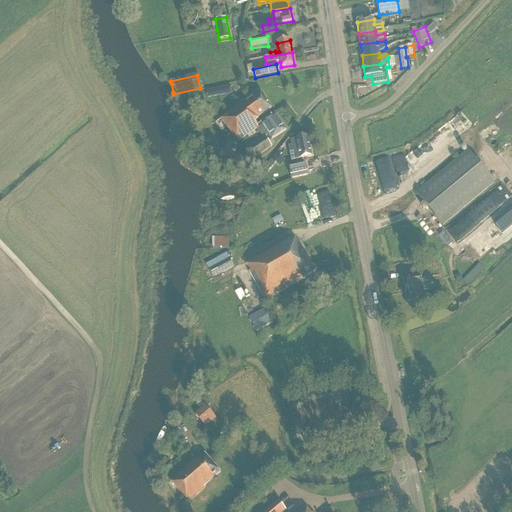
[(271,109),(260,91),(220,117),(232,136),(234,135),(238,141),(238,140),(239,141),(259,128),(254,121),(271,109)]
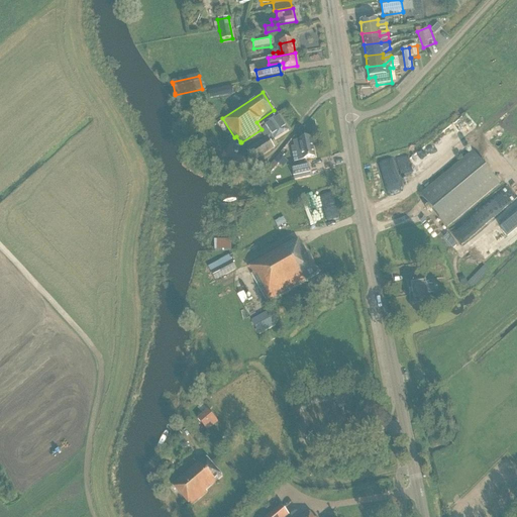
[(289,131),(278,115),(264,124),(275,141),(289,131)]
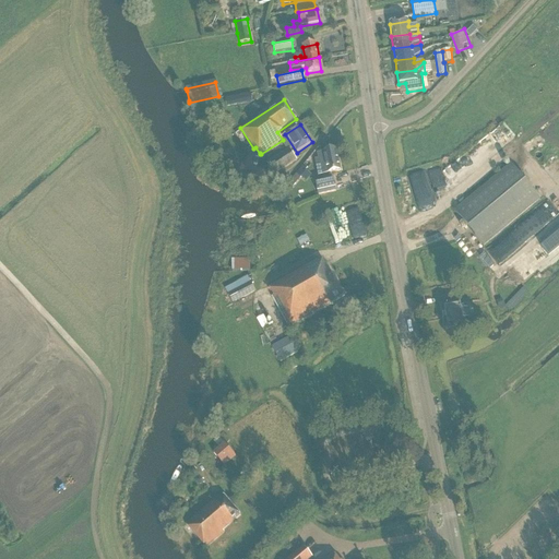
[(296,161),(289,150),(268,164),(275,175),(296,161)]
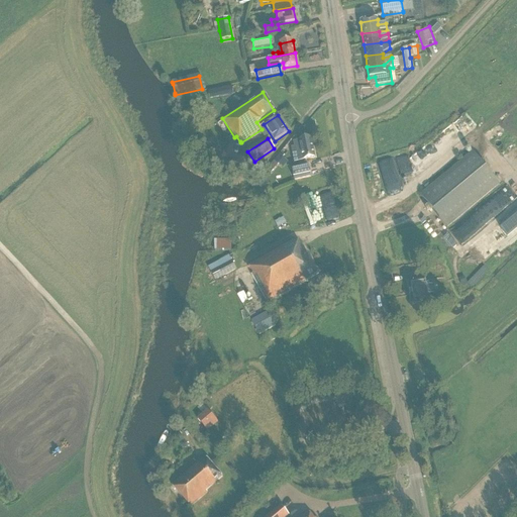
[(315,159),(311,138),(294,142),(295,148),(293,148),(294,153),(296,153),(298,162),(315,159)]
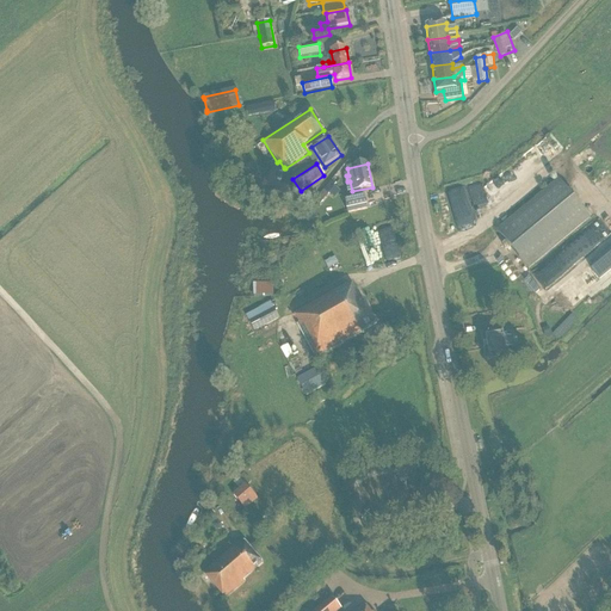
[(466,184),(448,186),(451,210),(467,207),(466,198),(485,195),(482,179),(466,183),(466,184)]
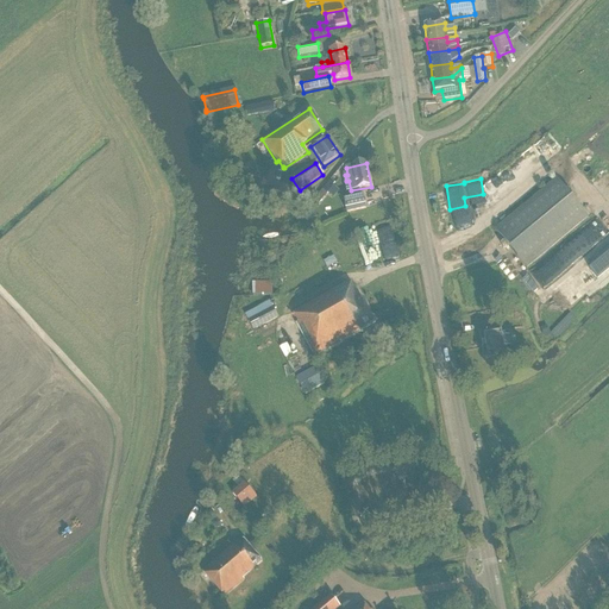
[(588,218),(558,181),(557,180),(495,230),(527,268),(588,218)]
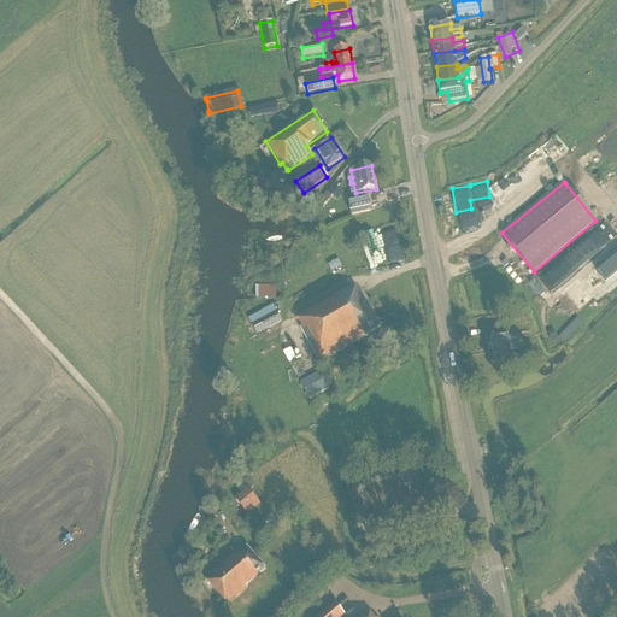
[(352,216),(357,215),(370,211),(368,197),(348,201),(352,216)]
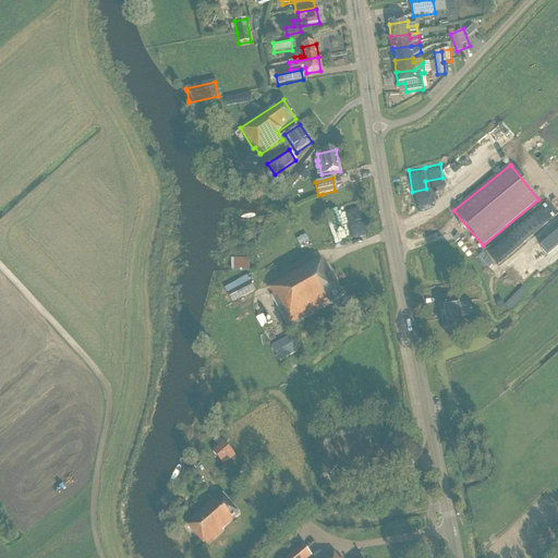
[(301,247),(312,244),(308,233),(298,235),(301,247)]
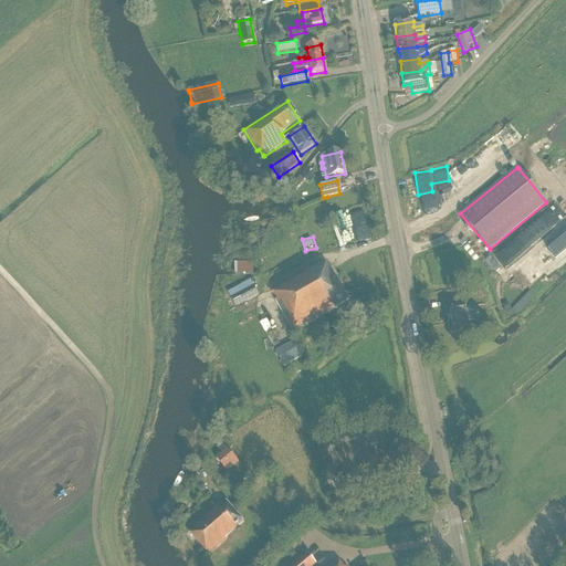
[(331,272),(325,261),(272,291),(276,300),(275,301),(293,333),(337,308),(336,306),(347,300),(332,271),(331,272)]
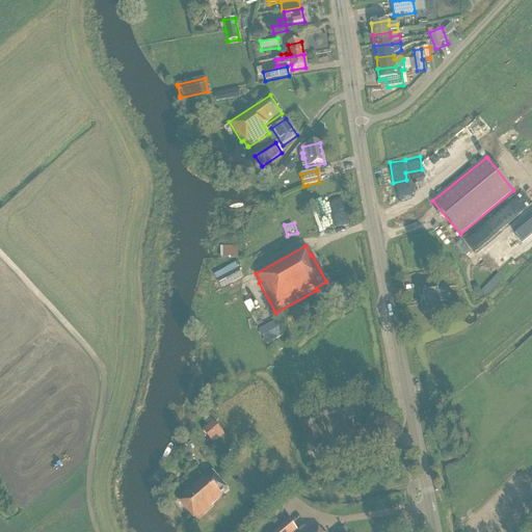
[(221,289),(243,277),(236,264),(214,275),(221,289)]
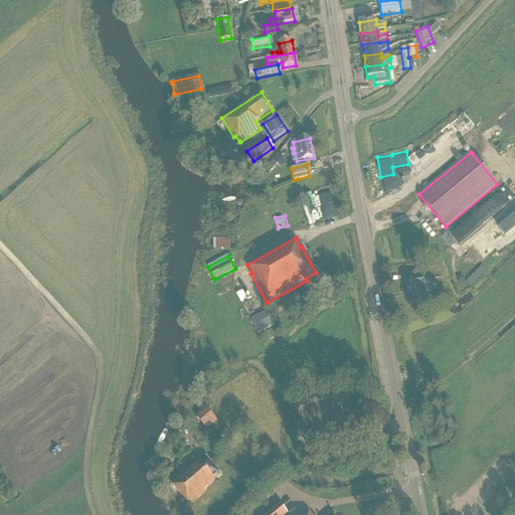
[(406,283),(409,304),(427,302),(425,294),(432,293),(430,284),(424,285),(423,280),(406,283)]
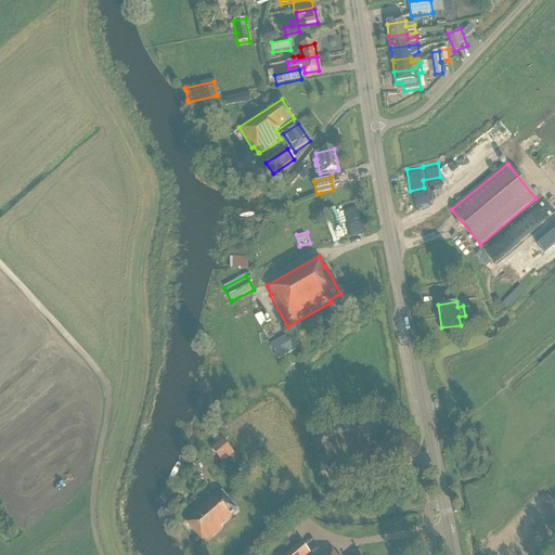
[(467,323),(468,330),(479,326),(477,320),(467,323)]
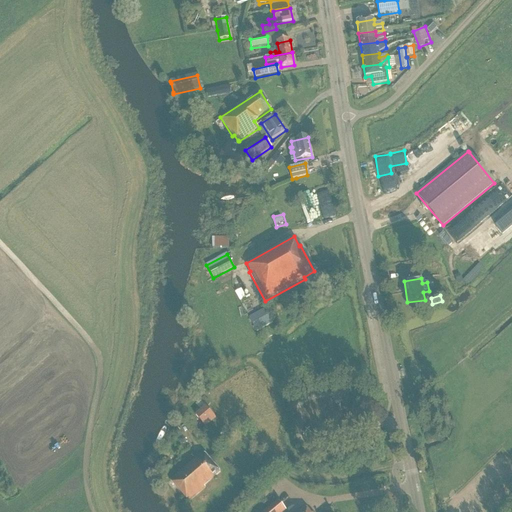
[(265,309),(249,319),(257,332),(273,323),(265,309)]
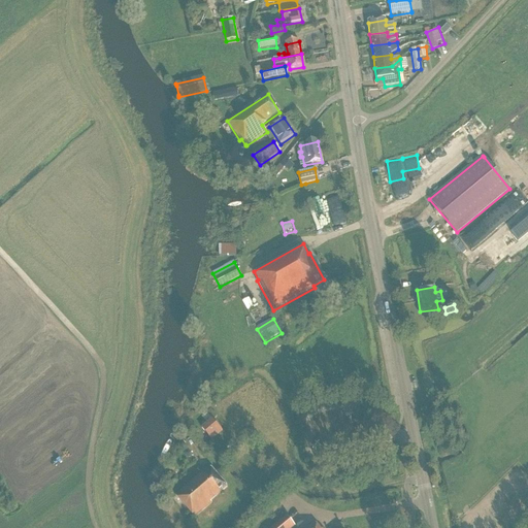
[(222,432),(212,421),(201,429),(211,440),(218,435),(222,432)]
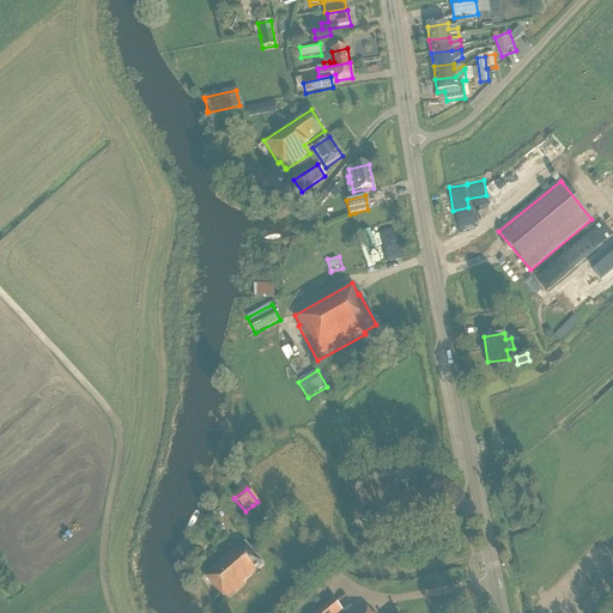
[(263,565),(243,542),(204,576),(226,601),(246,584),(244,582),(263,565)]
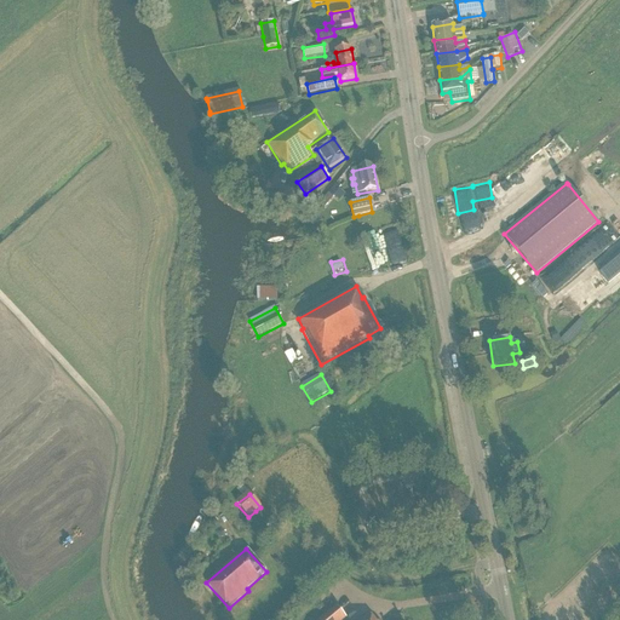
[(344,619),(346,618),(336,606),(317,619),(344,619)]
